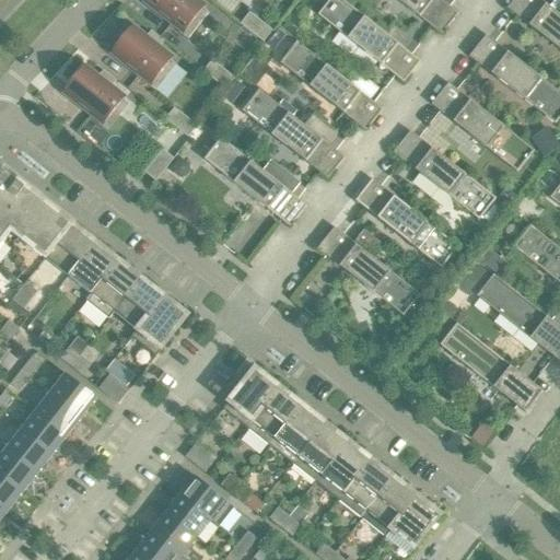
[(196,20),(202,10),(205,8),(195,0),(144,0),(143,1),(172,23),(170,24),(188,38),(200,23),(196,20)]
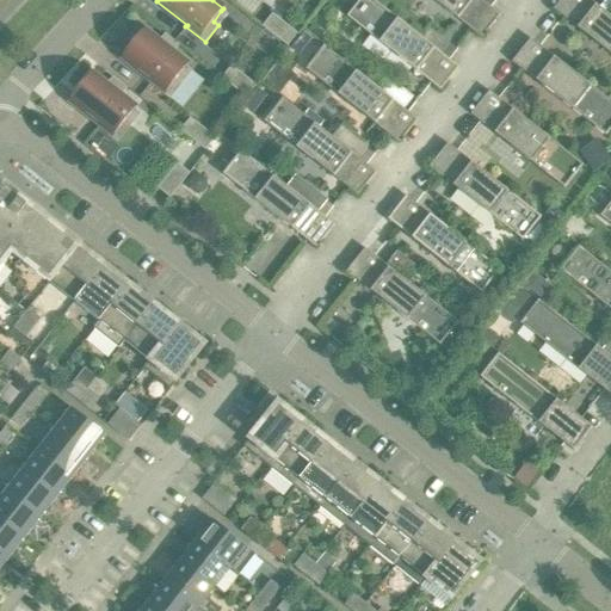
[(458,68),(372,0),(359,0),(346,17),(440,91),(458,68)]
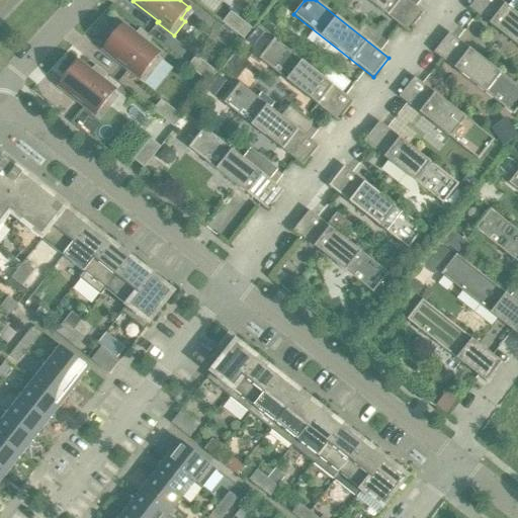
[(424,13),(407,0),(366,0),(409,32),(424,13)]
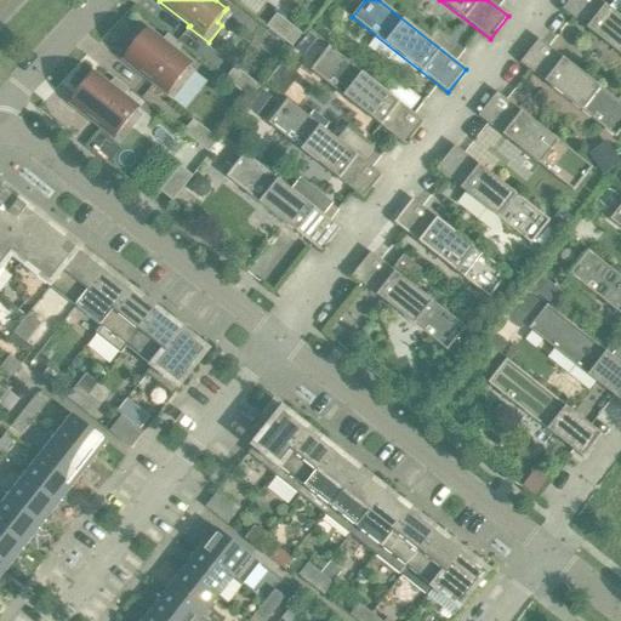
[(620,17),(598,0),(569,0),(562,10),(620,56),(620,17)]
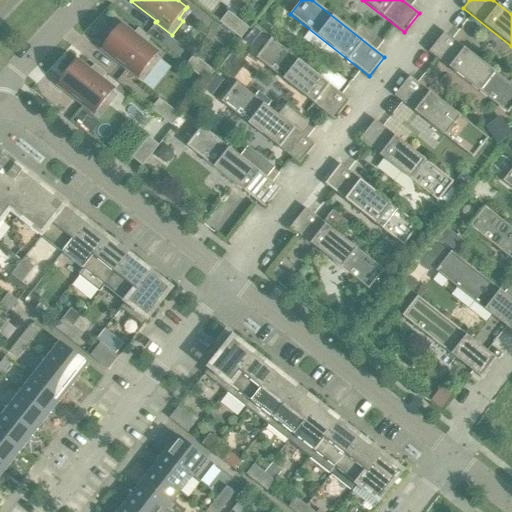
[(249,28),(228,12),(220,22),(241,38),(249,28)]
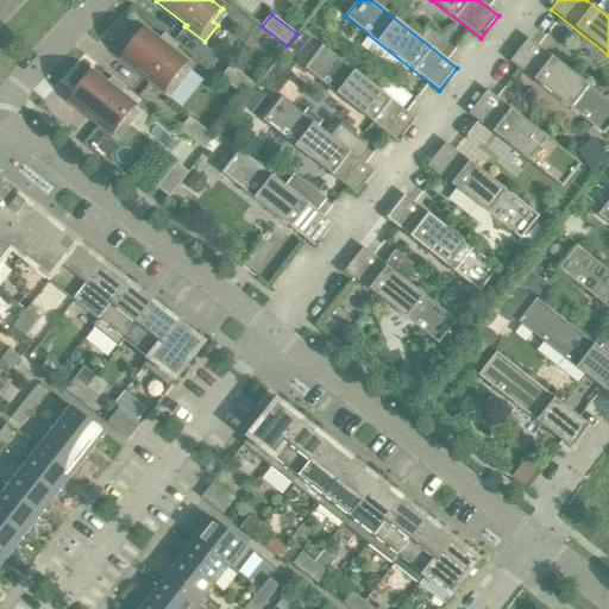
[(187,64),(173,52),(179,45),(164,33),(158,42),(143,30),(140,32),(136,29),(126,41),(131,44),(121,57),(151,81),(150,83),(169,99),(182,81),(177,77),(187,64)]
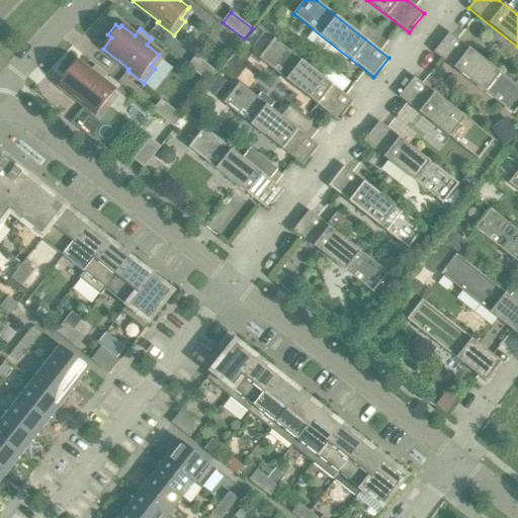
[(517,108),(517,86),(457,39),(449,32),(434,53),(513,115),(517,108)]
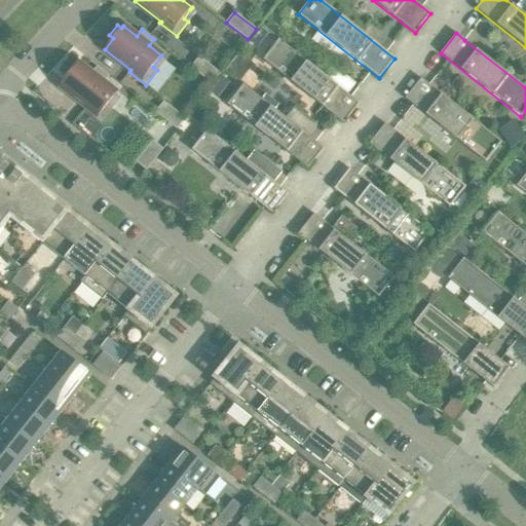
[(360,104),(278,40),(263,60),(343,123),(360,104)]
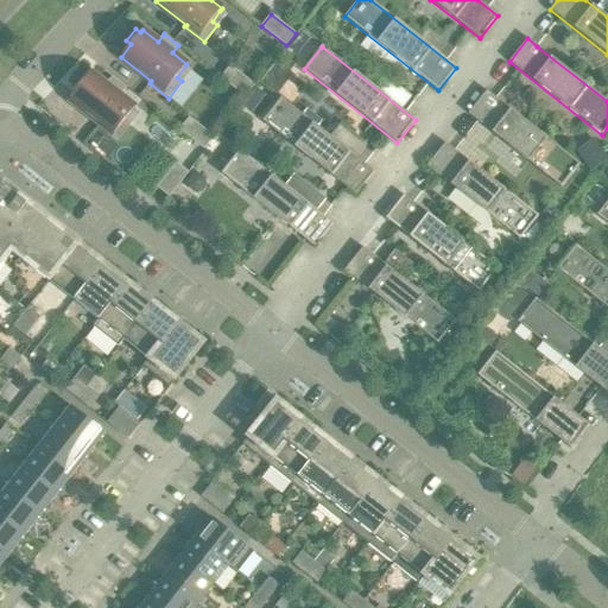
[(254,86),(230,65),(220,78),(245,97),(254,86)]
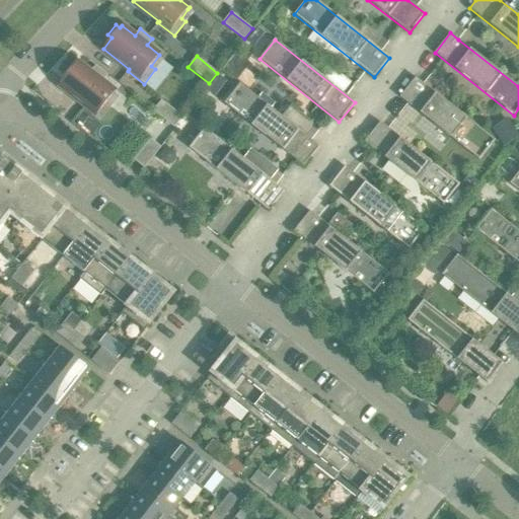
[(106,102),(116,92),(102,82),(107,75),(95,66),(90,72),(77,62),(59,85),(84,105),(83,107),(99,121),(110,106),(106,102)]
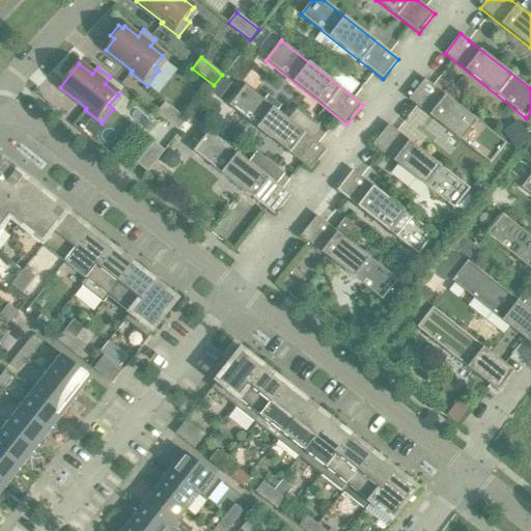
[(506,143),(432,86),(425,79),(409,100),(490,164),(506,143)]
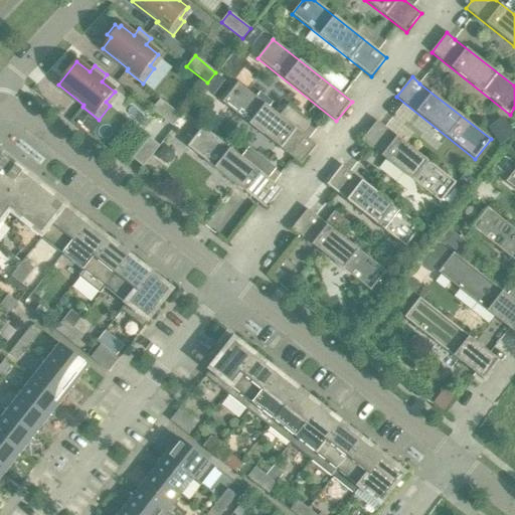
[(317,146),(237,83),(222,103),(302,165),(317,146)]
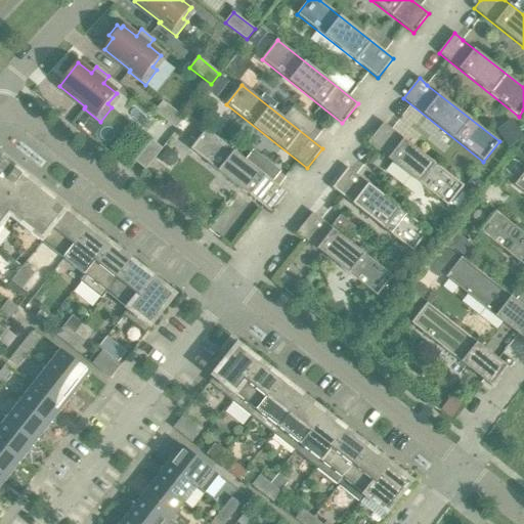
[(184,118),(163,101),(155,112),(176,129),(184,118)]
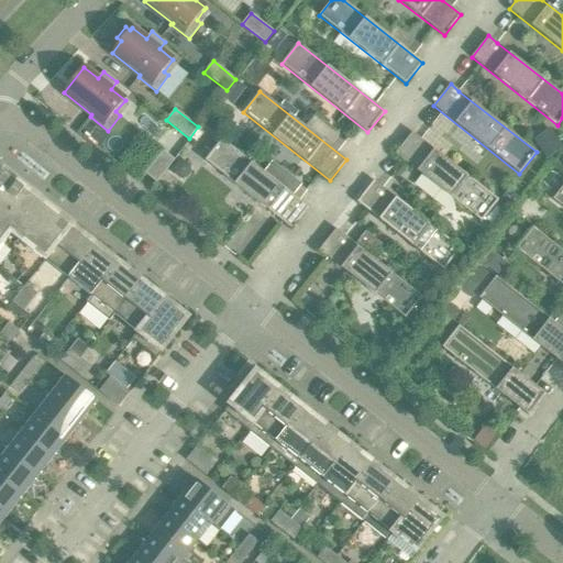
[(498,200),(456,167),(412,132),(395,154),(482,222),(498,200)]
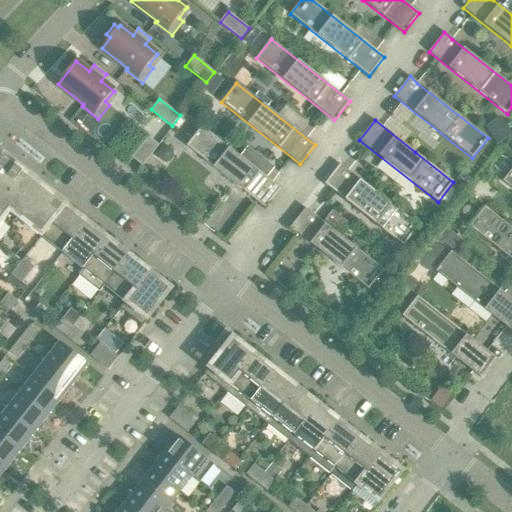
[(280,188),(202,127),(186,146),(265,208),(280,188)]
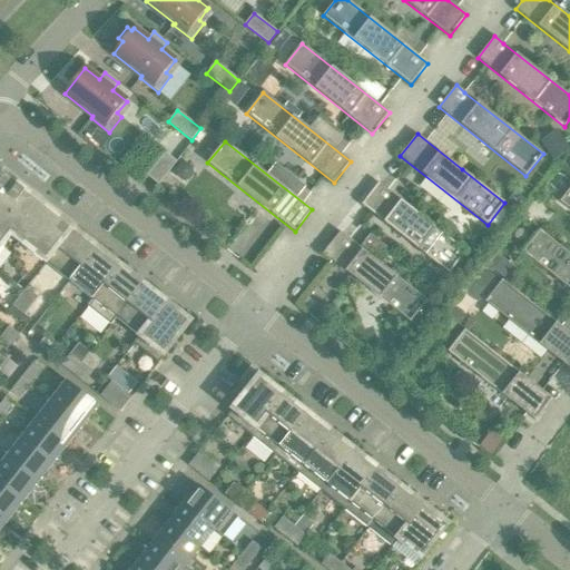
[(158,185),(176,161),(165,153),(147,176),(158,185)]
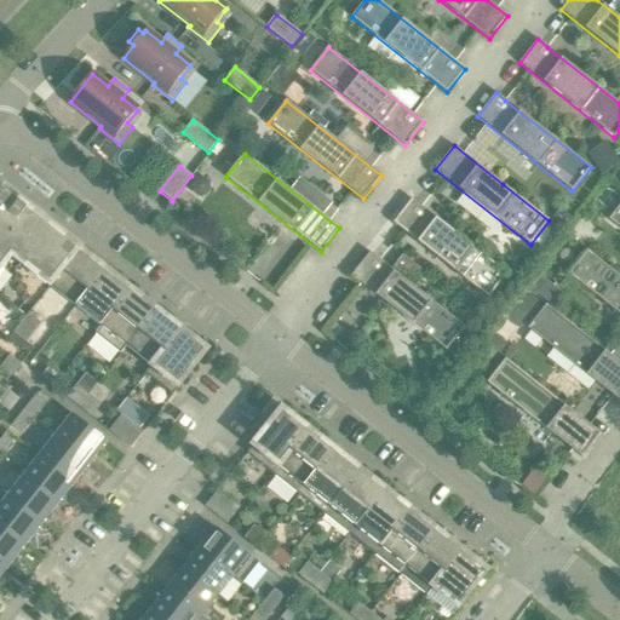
[(80,248),(28,207),(27,208),(5,191),(0,197),(0,273),(12,257),(50,287),(80,248)]
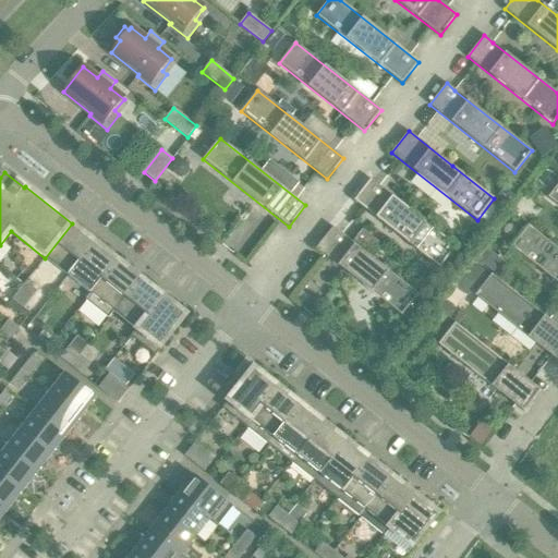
[(457,246),(379,185),(371,179),(354,201),(439,268),(457,246)]
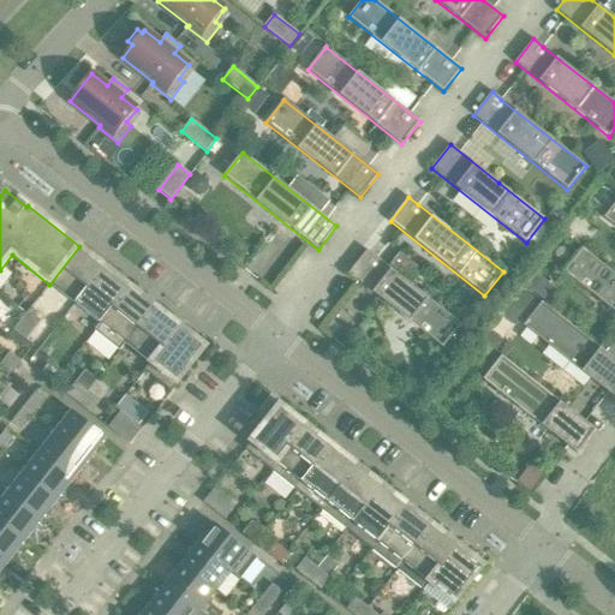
[(614,203),(604,218),(614,226),(614,203)]
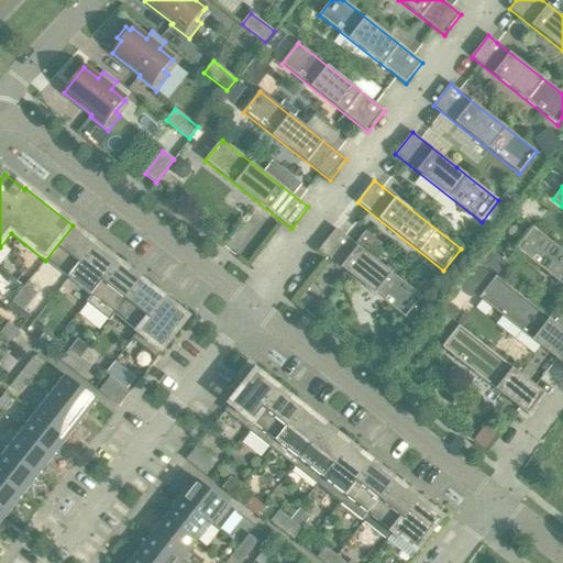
[(68,278),(96,244),(73,225),(45,261),(68,278)]
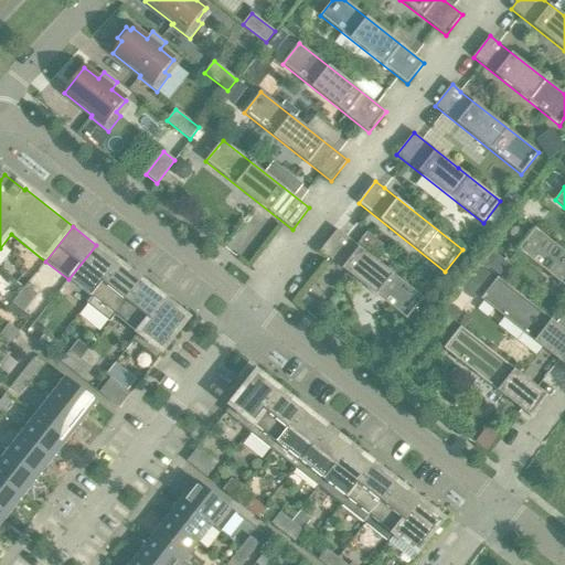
[(564,252),(535,228),(518,249),(564,287),(564,252)]
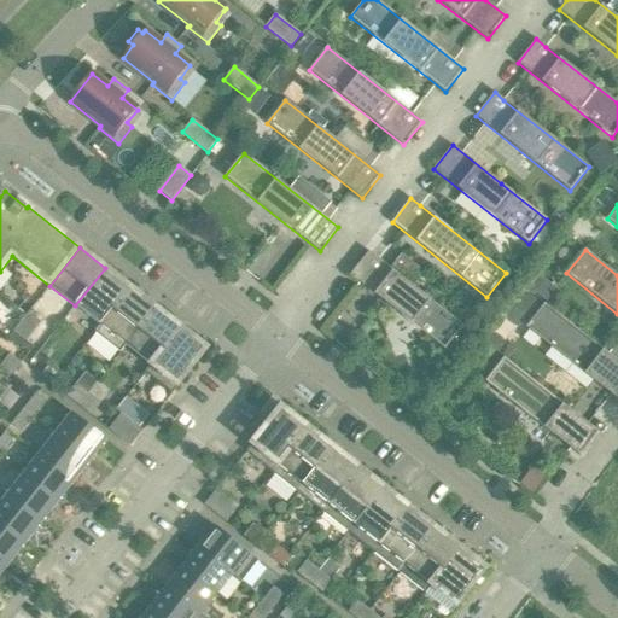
[(464,326),(378,260),(368,251),(350,275),(444,350),(464,326)]
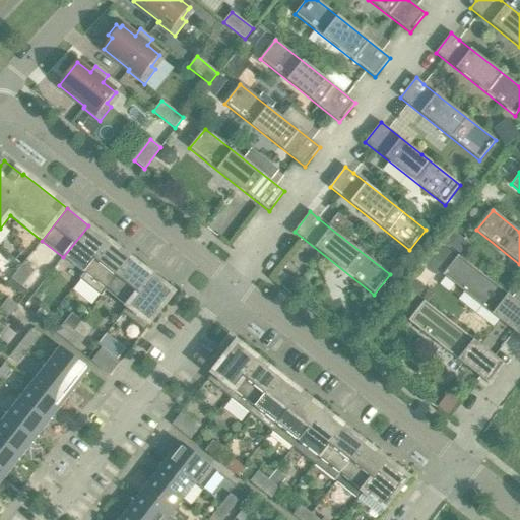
[(84,274),(110,243),(88,225),(63,257),(84,274)]
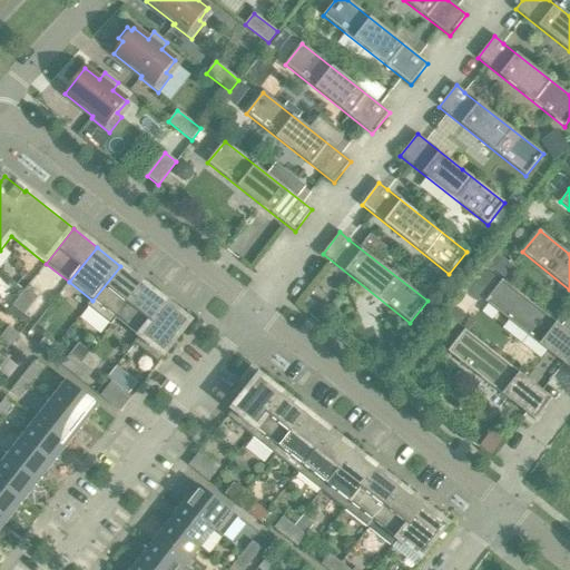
[(116,318),(144,284),(120,266),(92,301),(94,301),(88,307),(110,325),(116,318)]
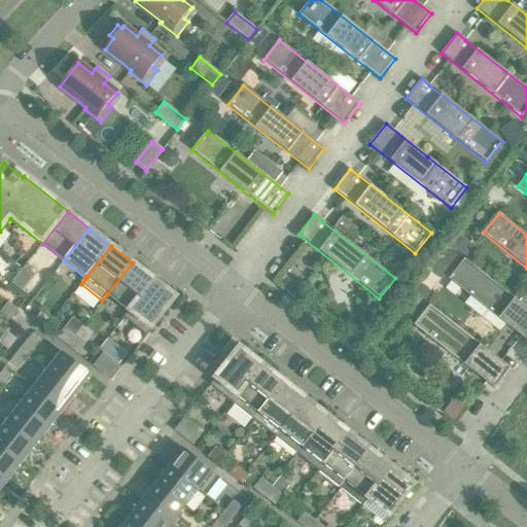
[(526,308),(464,259),(449,279),(526,341),(526,308)]
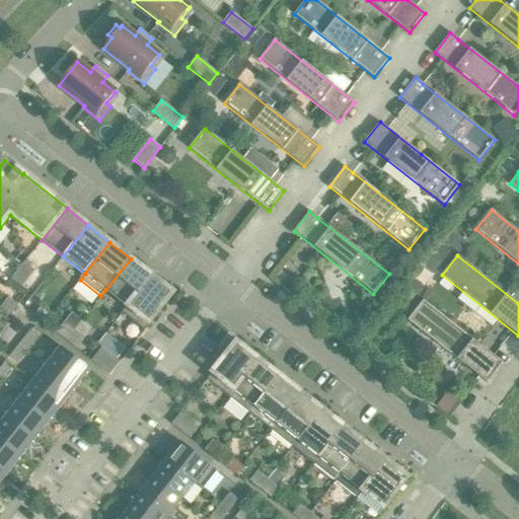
[(123,313),(152,276),(131,258),(105,290),(127,306),(122,313),(123,313)]
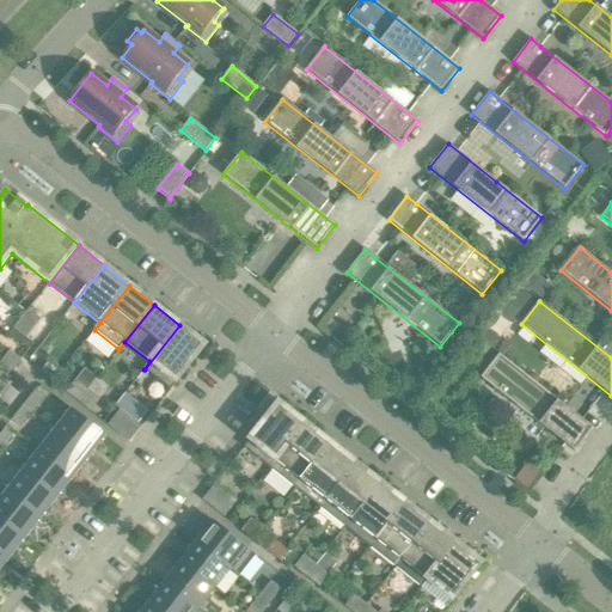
[(43,316),(31,306),(22,317),(35,328),(43,316)]
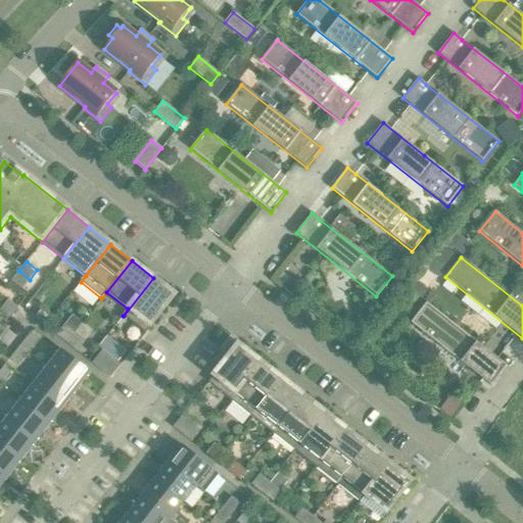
[(21,289),(30,280),(18,271),(11,281),(21,289)]
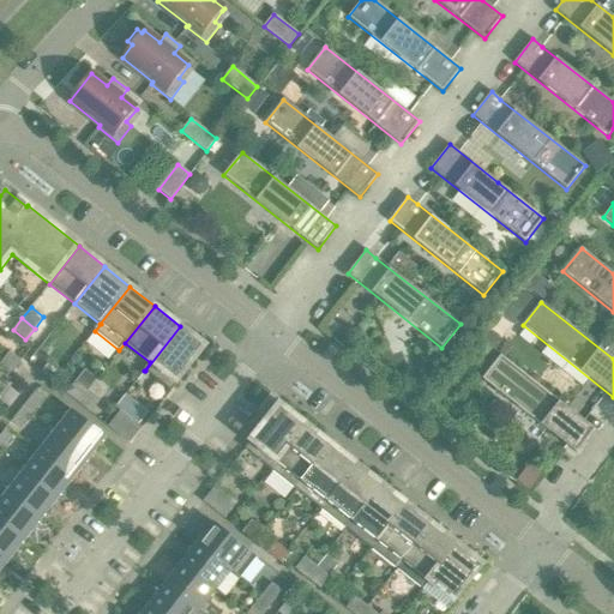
[(170,391),(206,347),(180,326),(145,371),(170,391)]
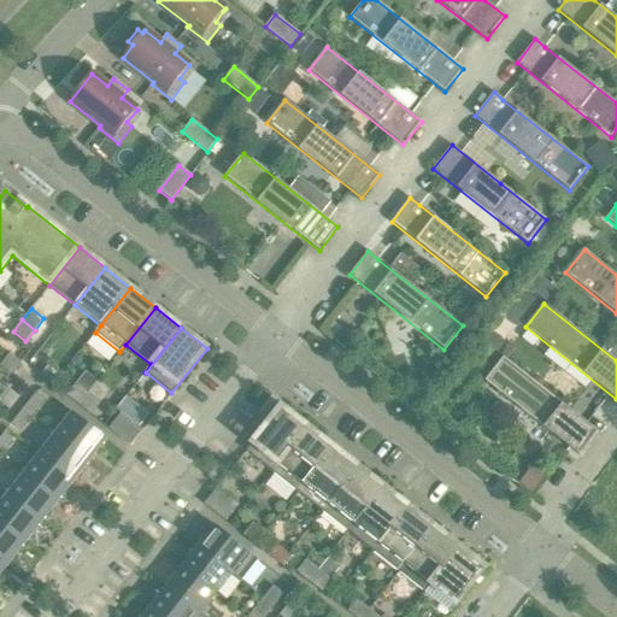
[(0,366),(11,375),(21,363),(10,354),(0,365),(0,366)]
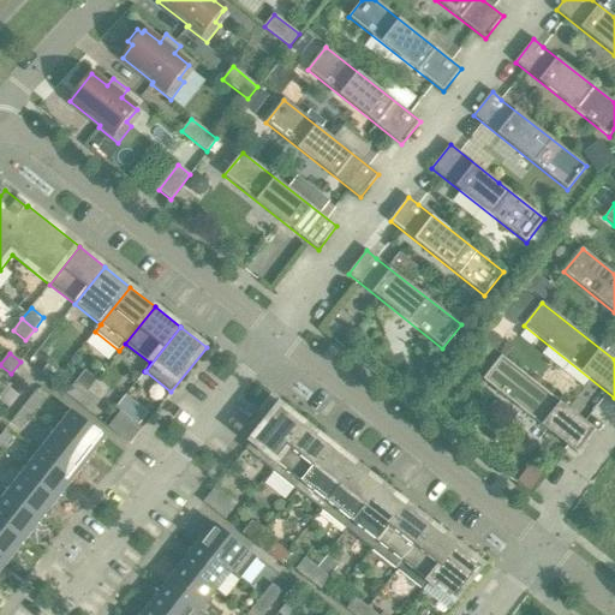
[(596,430),(501,357),(483,380),(577,454),(596,430)]
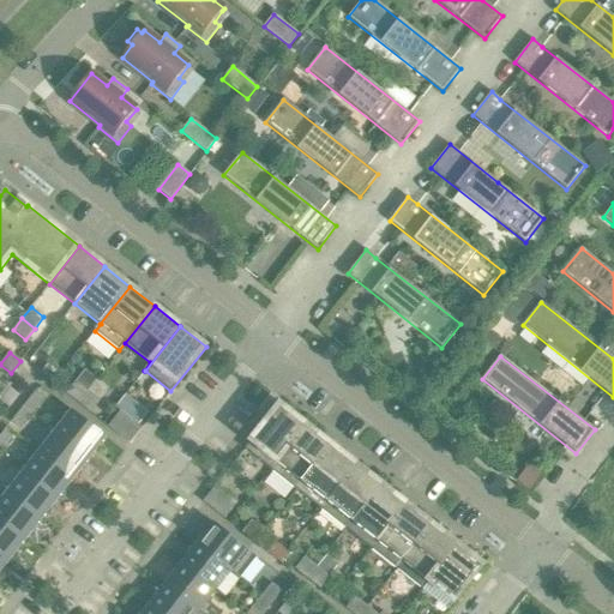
[(53,384),(62,372),(49,362),(41,373),(53,384)]
